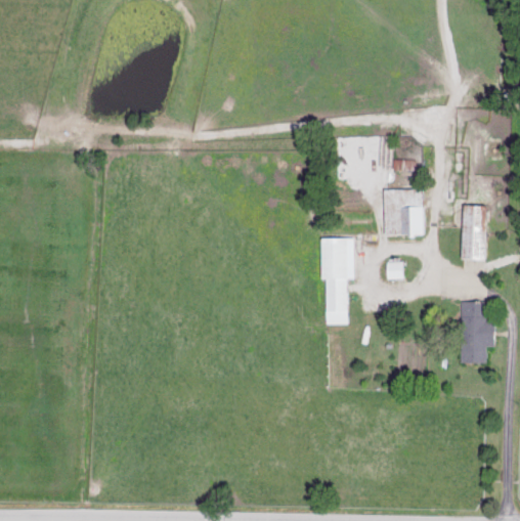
[(426,189),(382,190),(384,236),(427,235),(426,189)]
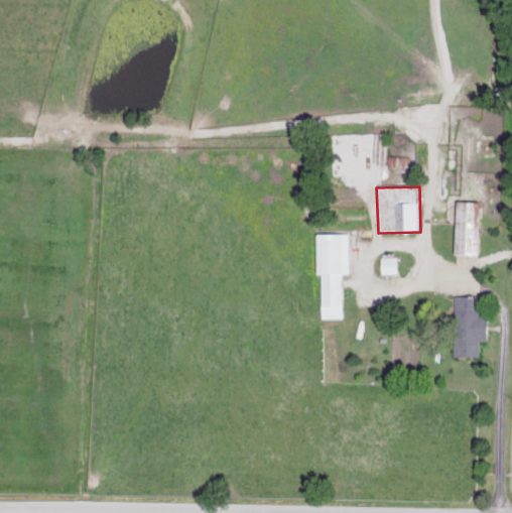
[(483,203),(458,203),(457,244),(454,244),(453,255),(481,256),(483,203)]
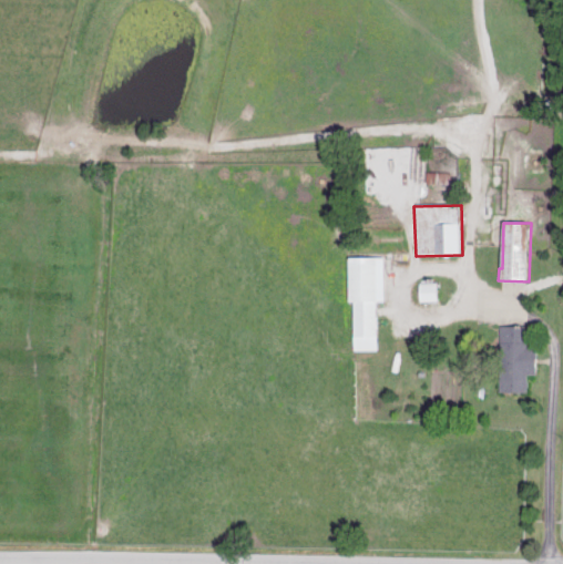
[(377,303),(386,303),(385,258),(347,258),(347,304),(351,304),(351,351),(377,351),(377,303)]
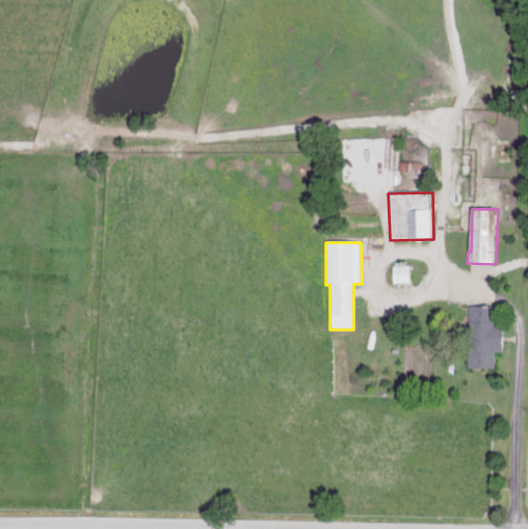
[(392,284),(411,284),(410,266),(391,267),(392,284)]
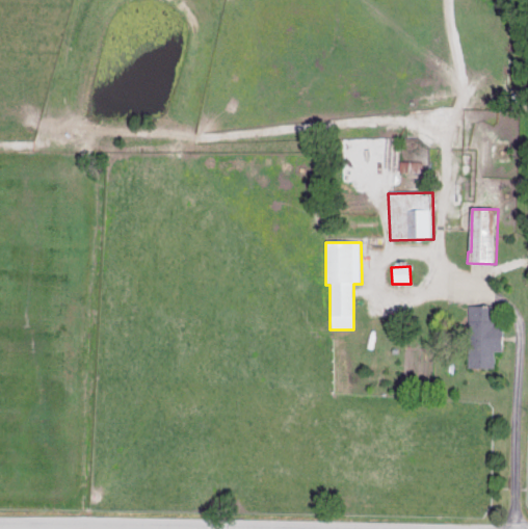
[(469,369),(494,369),(495,352),(505,353),(506,327),(495,326),(496,308),(470,307),(469,323),(479,323),(479,347),(469,346),(469,369)]
